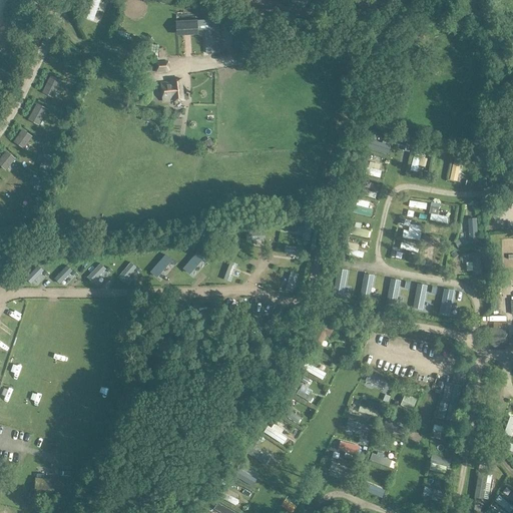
[(96,0),(93,0),(87,18),(95,21),(101,2),(96,0)]
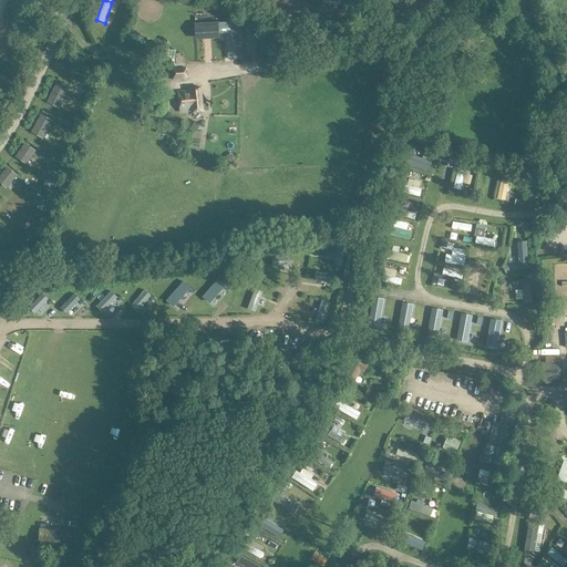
[(228,33),(229,60),(243,59),(240,23),(232,23),(232,22),(218,22),(195,23),(196,40),(219,38),(219,33),(228,33)]
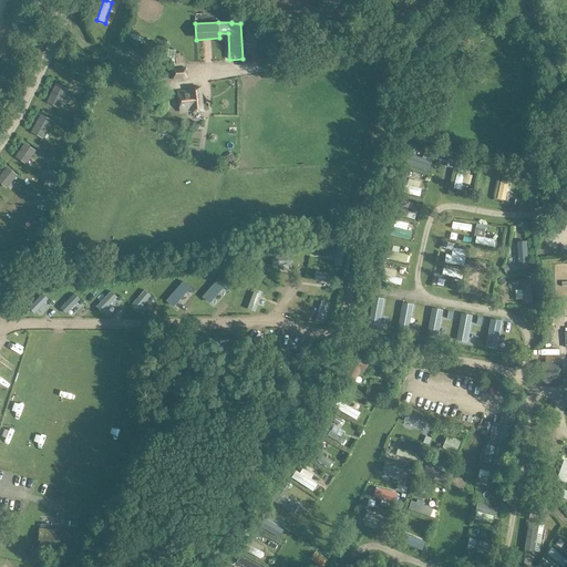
[(186,68),(173,70),(174,80),(187,79),(186,68)]
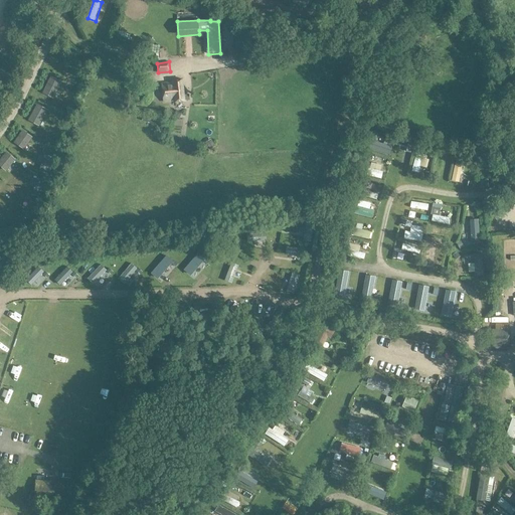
[(50,76),(42,94),(53,99),(62,82),(50,76)]
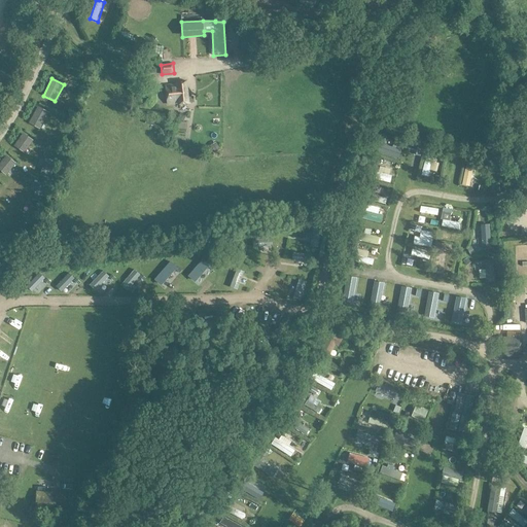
[(177,89),(166,90),(168,104),(179,103),(180,105),(189,104),(189,103),(195,103),(194,97),(188,98),(186,82),(177,83),(177,89)]
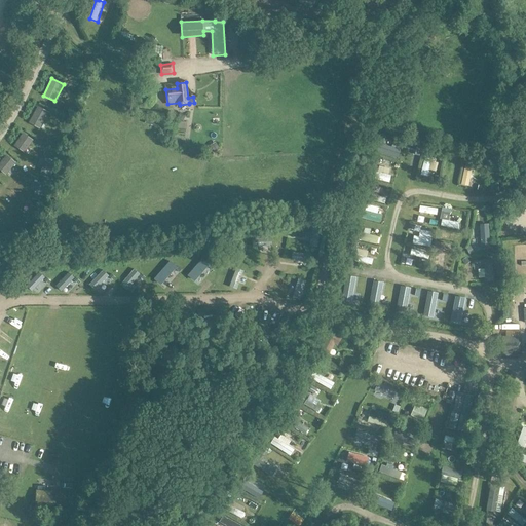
[(38,106),(29,122),(40,128),(49,112),(38,106)]
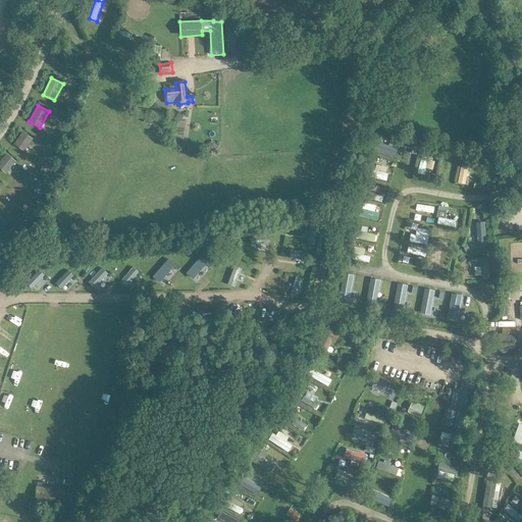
[(379,128),(371,151),(379,154),(387,132),(379,128)]
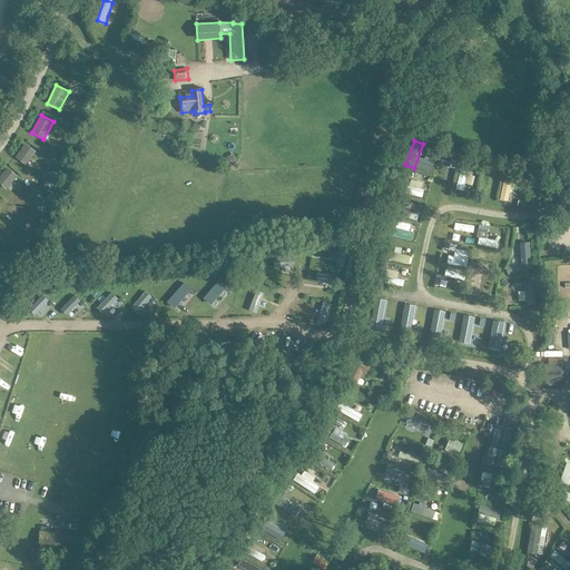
[(25,144),(16,158),(26,166),(36,151),(25,144)]
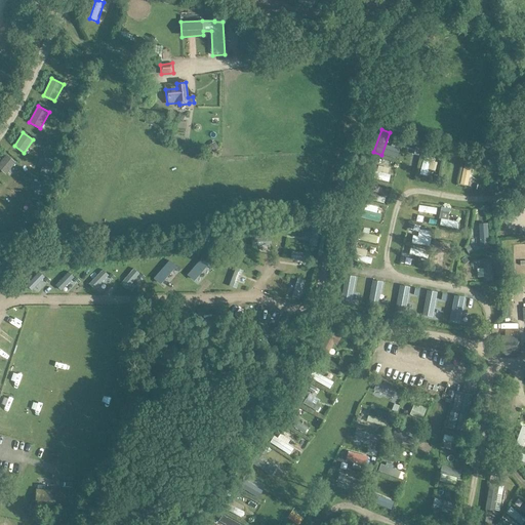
[(6,155),(0,161),(0,169),(6,174),(16,163),(6,155)]
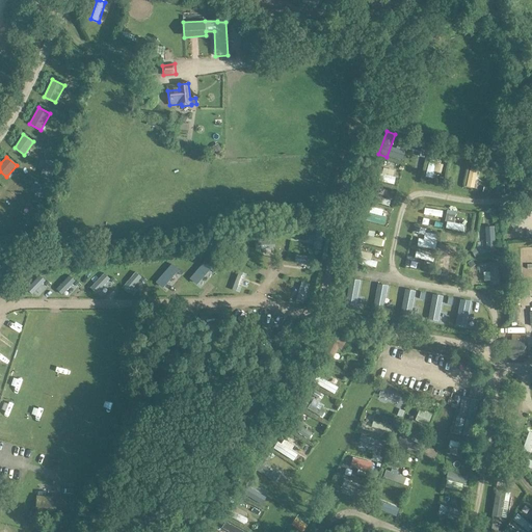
[(55,163),(46,160),(41,177),(50,180),(55,163)]
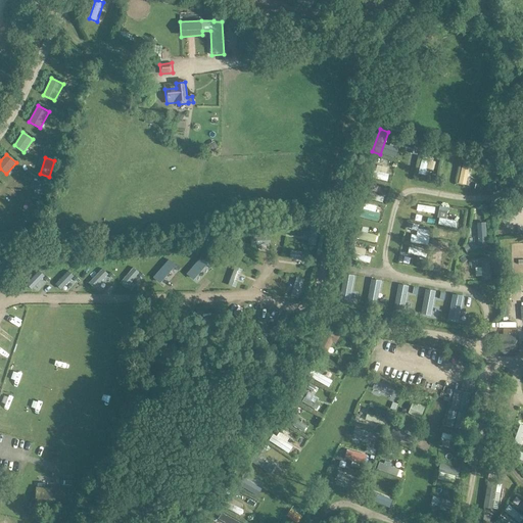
[(417,177),(427,178),(429,161),(419,160),(417,177)]
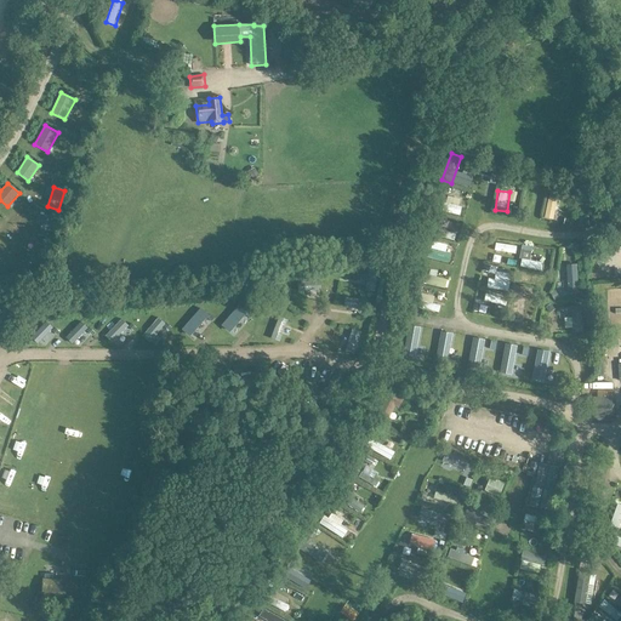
[(446,198),(443,215),(460,218),(463,201),(446,198)]
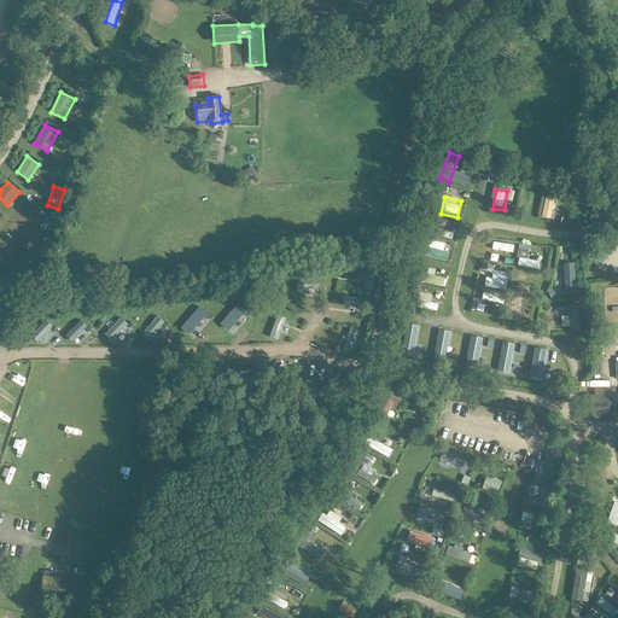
[(541,222),(554,221),(553,199),(540,200),(541,222)]
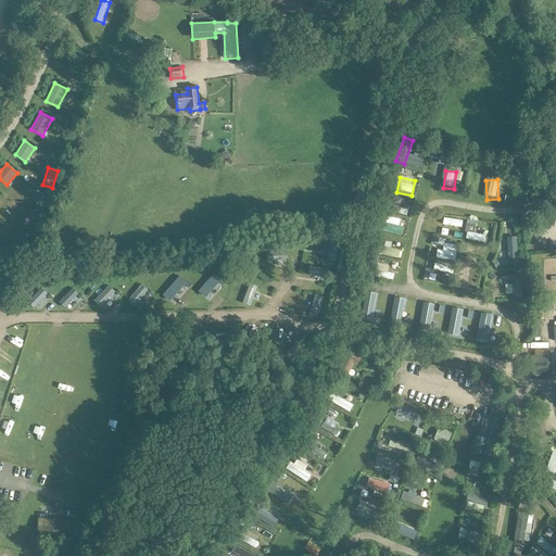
[(48,194),(39,192),(34,211),(42,213),(48,194)]
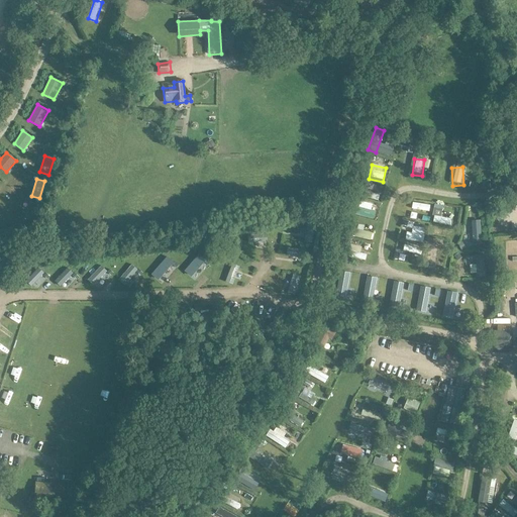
[(357,217),(374,220),(375,212),(370,211),(372,201),(379,202),(381,196),(375,195),(376,186),(365,183),(357,217)]
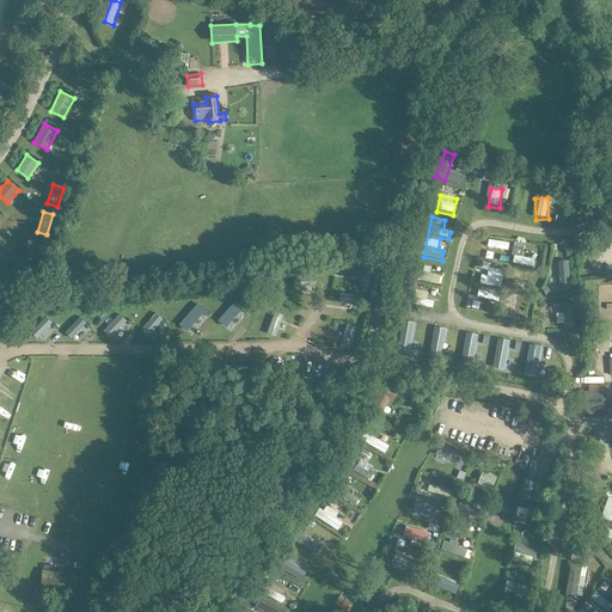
[(44,242),(35,239),(29,258),(37,262),(44,242)]
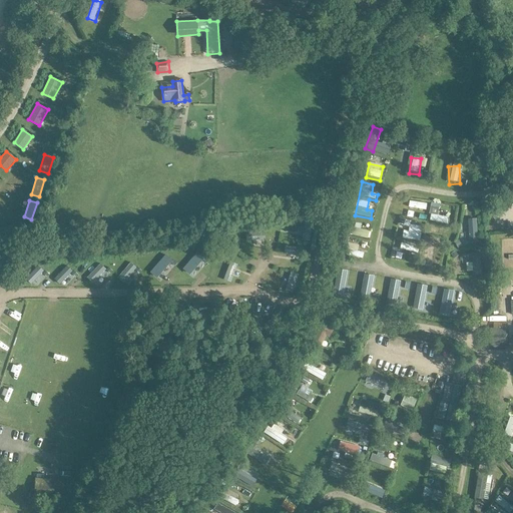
[(428,212),(429,204),(410,202),(409,210),(428,212)]
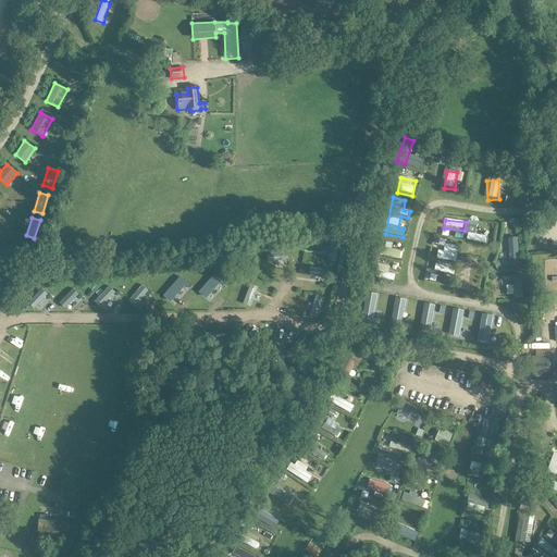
[(475,235),(475,223),(467,223),(466,244),(486,245),(486,236),(475,235)]
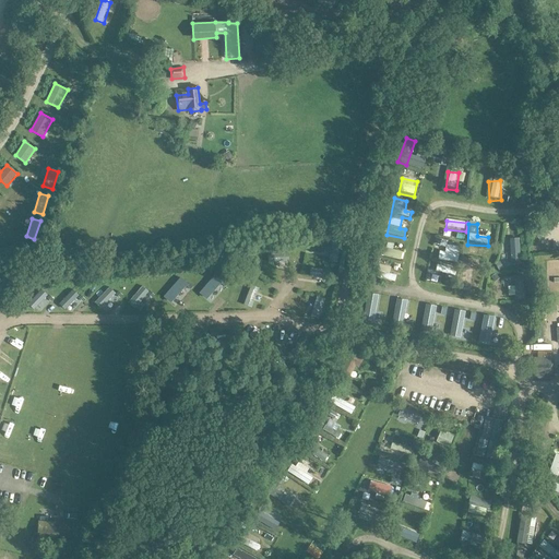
[(509,253),(506,253),(504,262),(520,262),(521,241),(509,241),(509,253)]
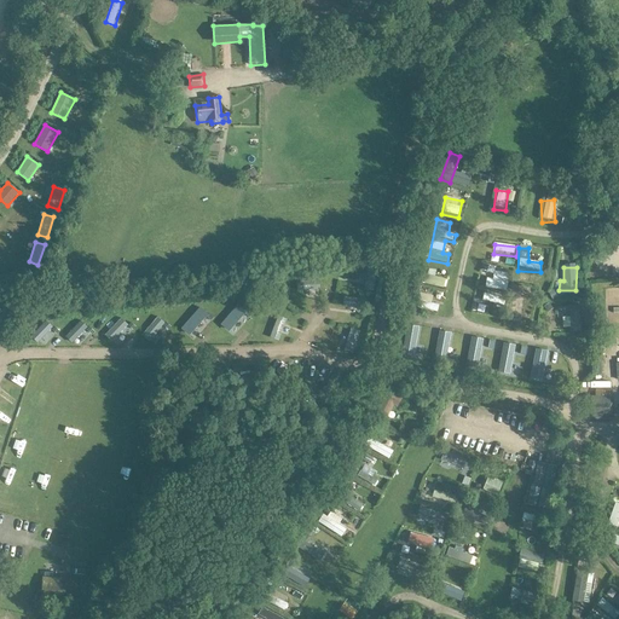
[(368,268),(364,290),(374,291),(376,270),(368,268)]
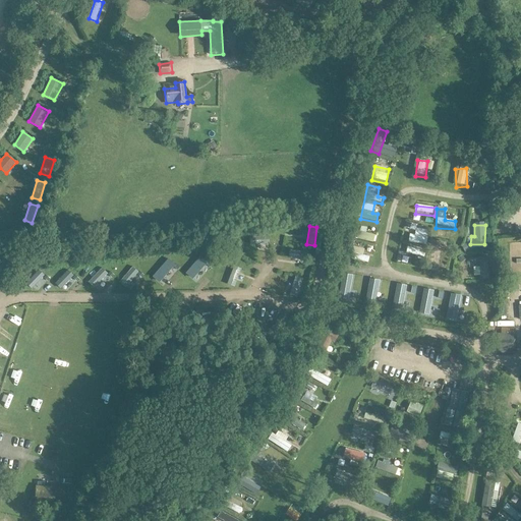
[(426,244),(426,229),(410,228),(410,234),(409,243),(426,244)]
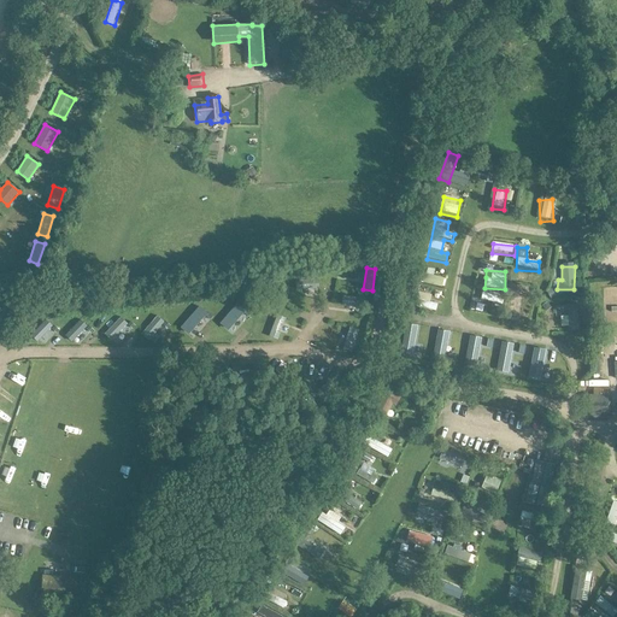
[(29,274),(7,271),(6,286),(28,287),(29,274)]
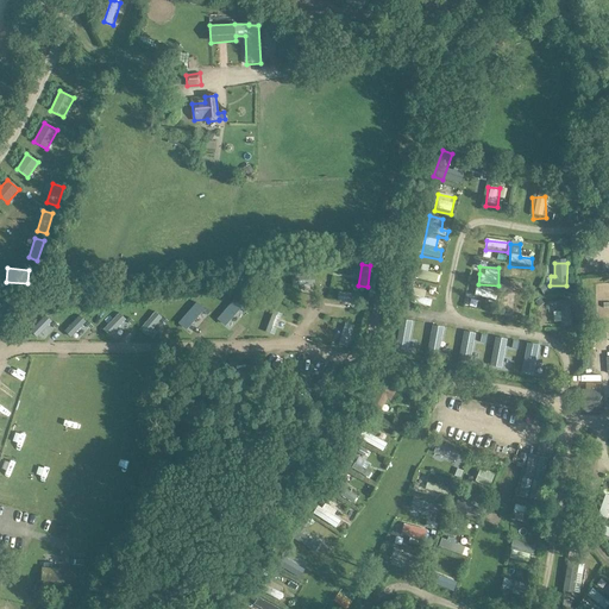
[(438,275),(416,270),(414,280),(437,284),(438,275)]
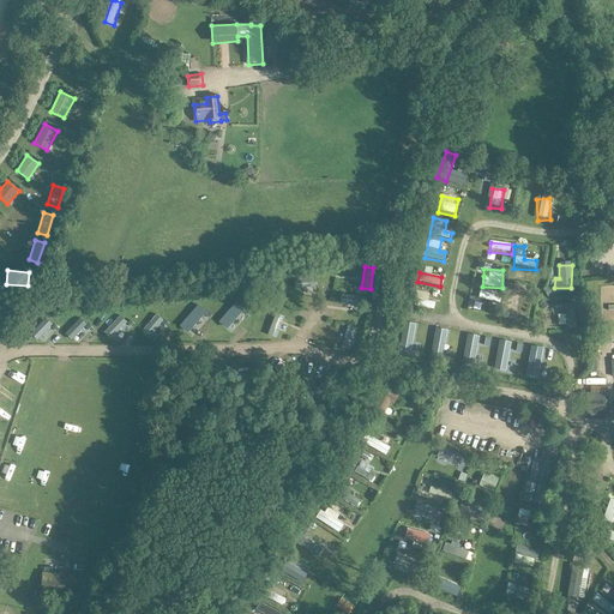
[(294,280),(294,289),(318,287),(317,277),(294,280)]
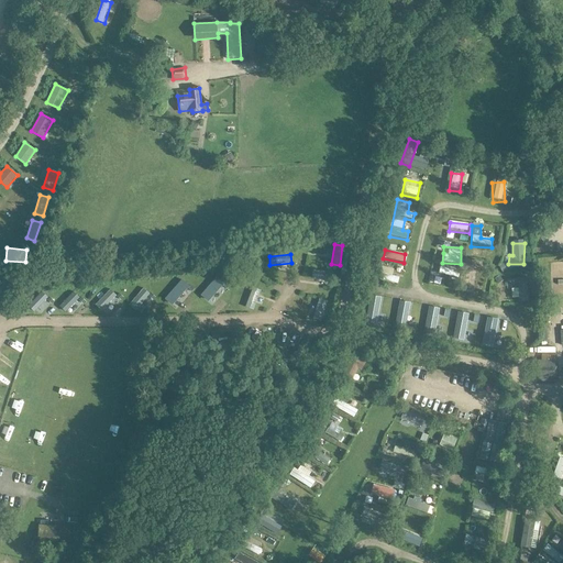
[(383,267),(379,282),(399,285),(400,278),(394,277),(395,269),(383,267)]
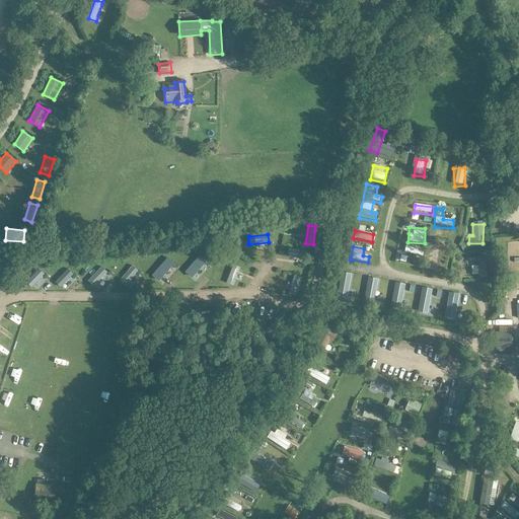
[(308,251),(289,249),(287,256),(307,260),(308,251)]
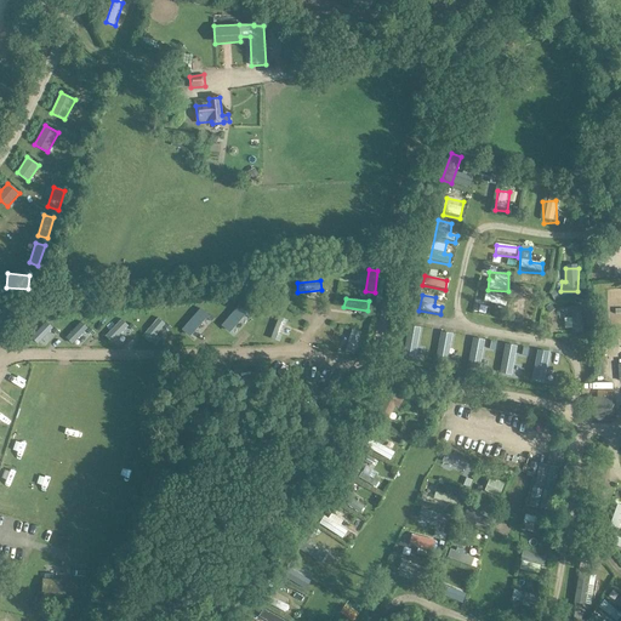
[(520,325),(524,302),(513,300),(510,324),(520,325)]
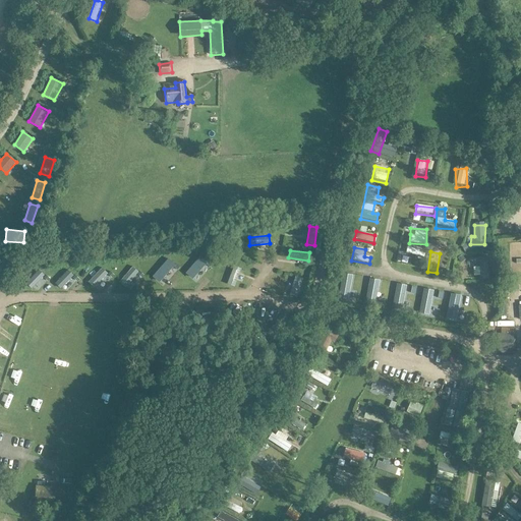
[(399,255),(398,262),(408,265),(409,257),(399,255)]
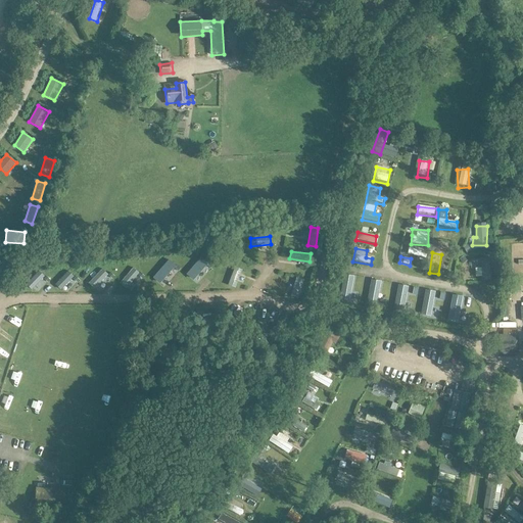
[(201,257),(186,276),(192,282),(208,264),(201,257)]
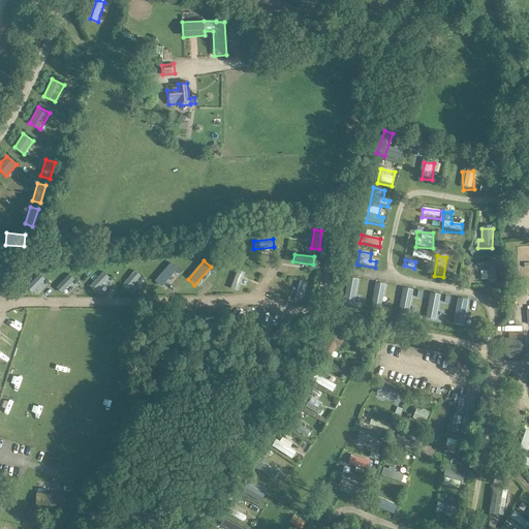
[(170,263),(155,281),(161,287),(178,269),(170,263)]
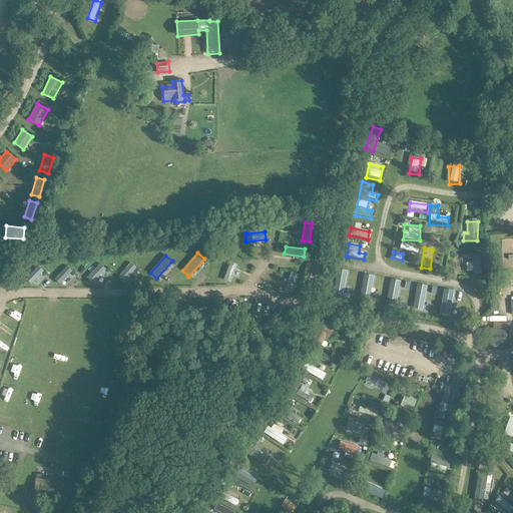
[(230,262),(223,280),(231,284),(237,265),(230,262)]
